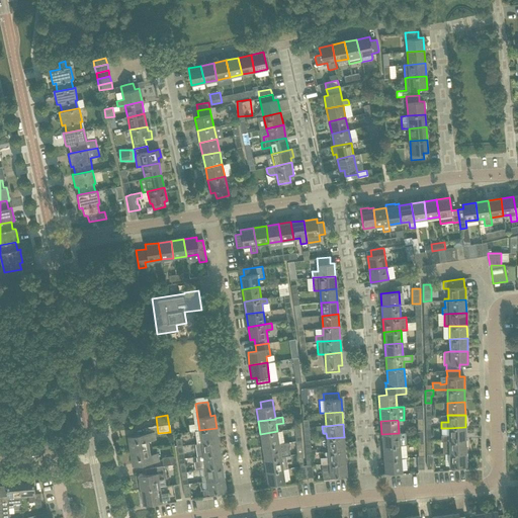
[(465,440),(465,427),(448,428),(448,435),(441,435),(441,440),(445,440),(448,440),(448,441),(465,440)]
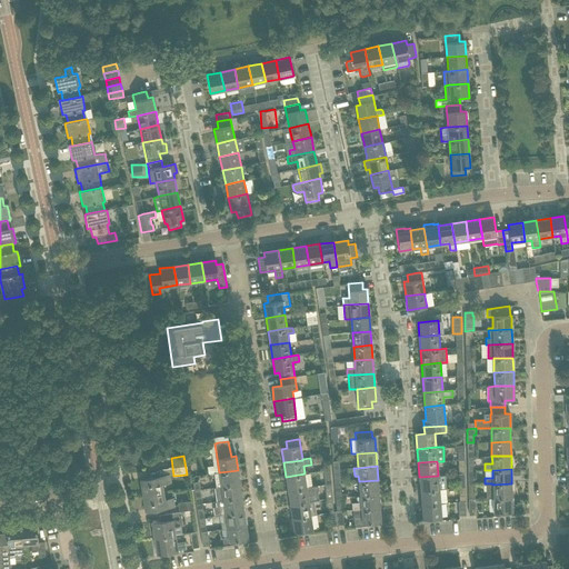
[(238,470),(219,472),(215,473),(216,487),(240,483),(238,470)]
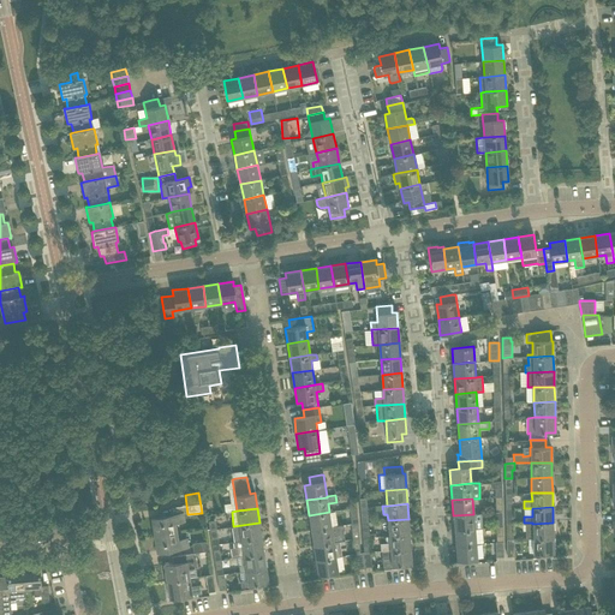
[(332,527),(329,512),(309,515),(311,530),(332,527)]
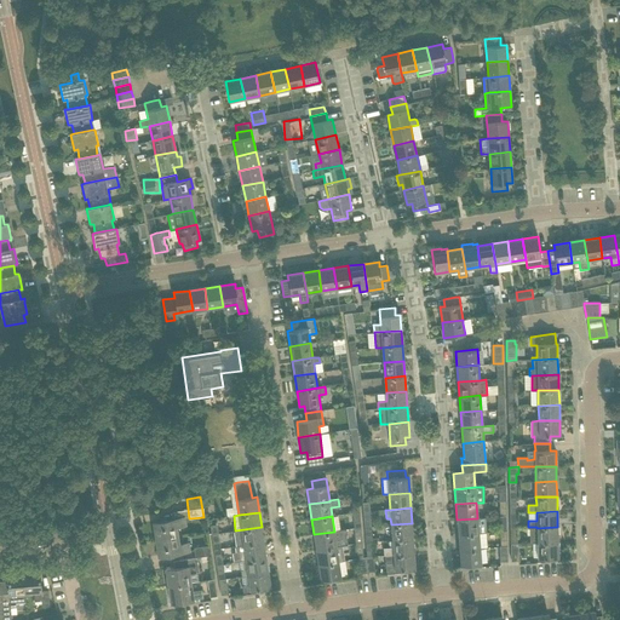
[(185,526),(184,520),(184,517),(154,522),(156,539),(177,535),(176,527),(185,526)]
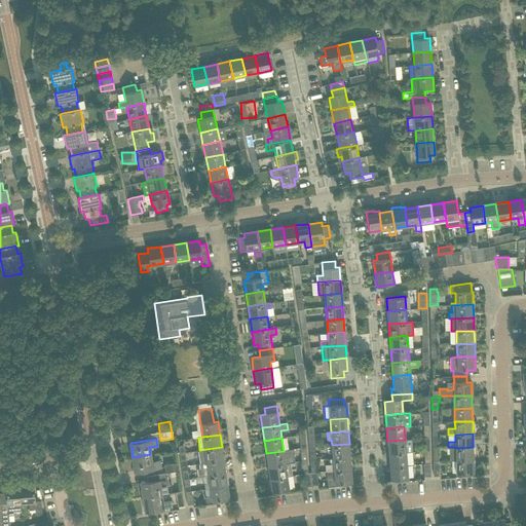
[(406,452),(405,440),(387,441),(388,453),(406,452)]
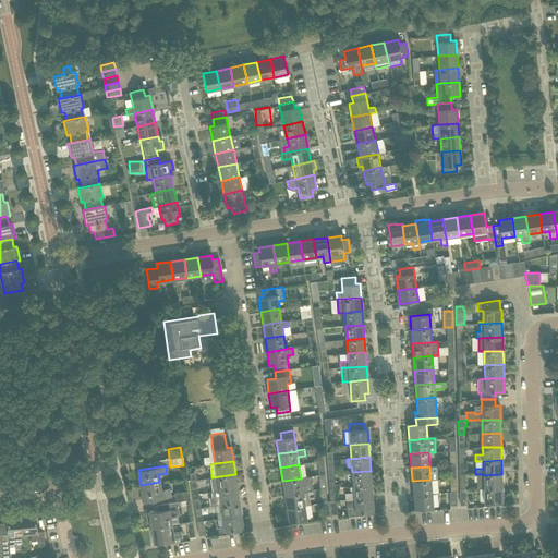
[(372,484),(371,471),(352,472),(353,486),(372,484)]
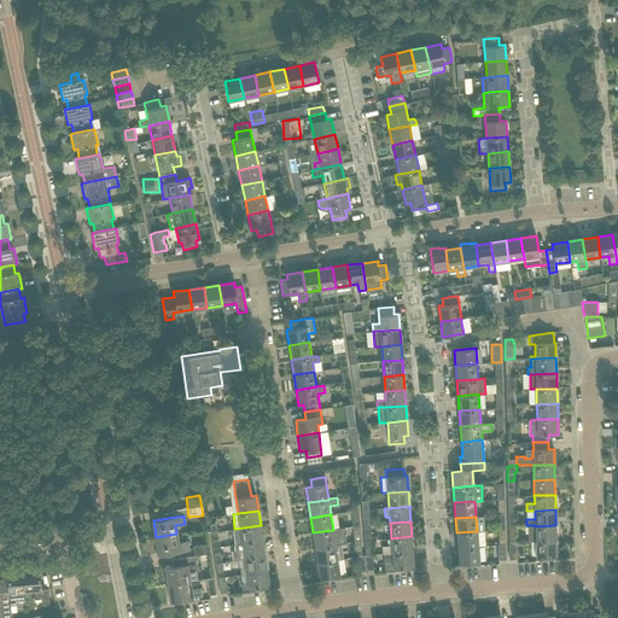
[(263,541),(261,525),(234,529),(235,530),(233,530),(235,544),(243,543),(263,541)]
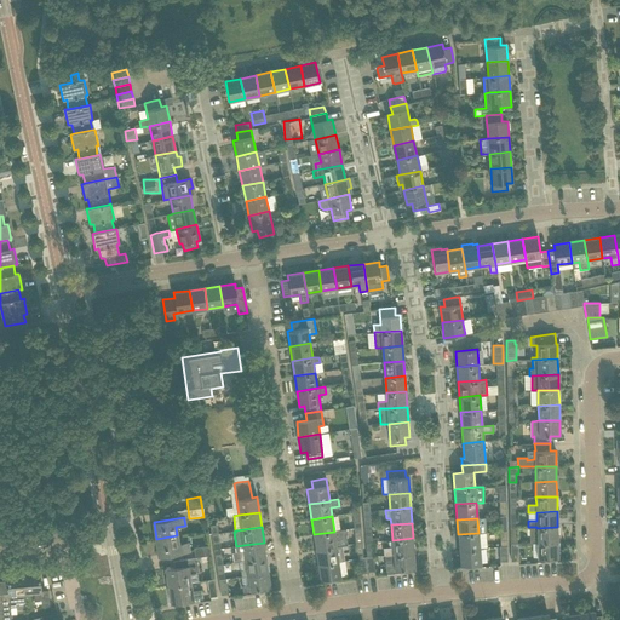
[(558,543),(557,527),(537,528),(537,527),(533,527),(533,534),(529,534),(529,543),(538,543),(558,543)]
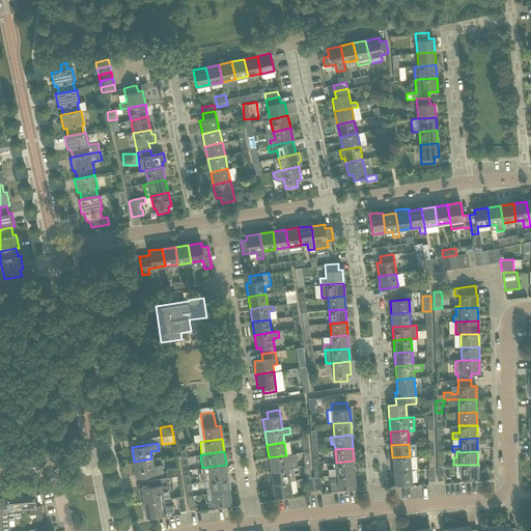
[(296,453),(286,455),(269,457),(271,471),(288,468),(292,467),(298,467),(296,457),(297,457),(296,453)]
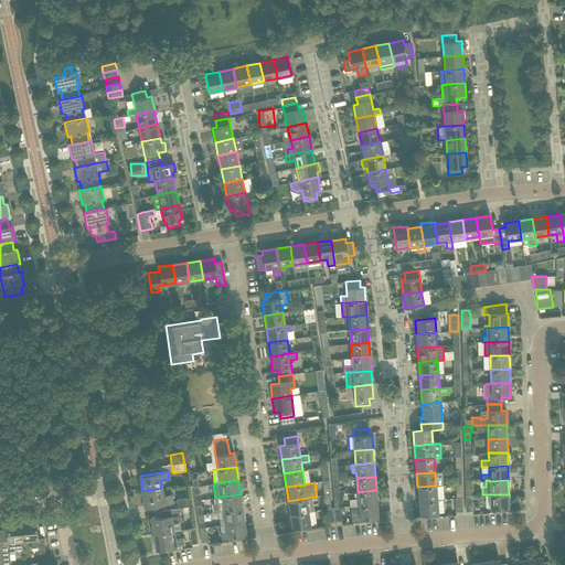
[(437,500),(436,486),(417,487),(418,501),(437,500)]
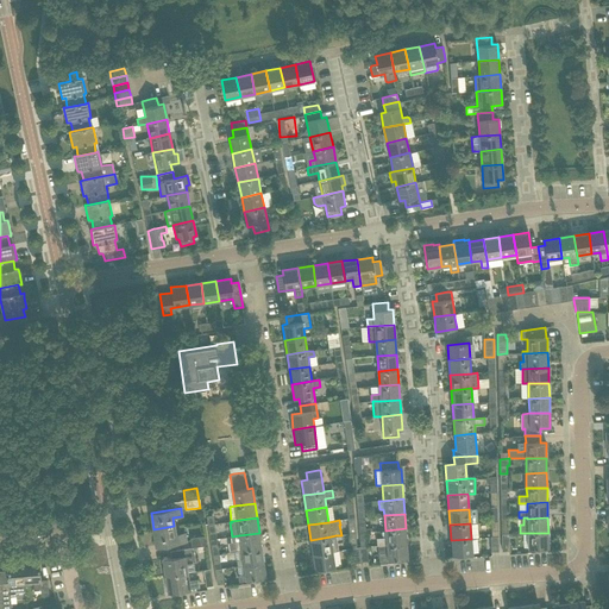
[(175,535),(174,526),(154,529),(156,546),(186,541),(184,533),(175,535)]
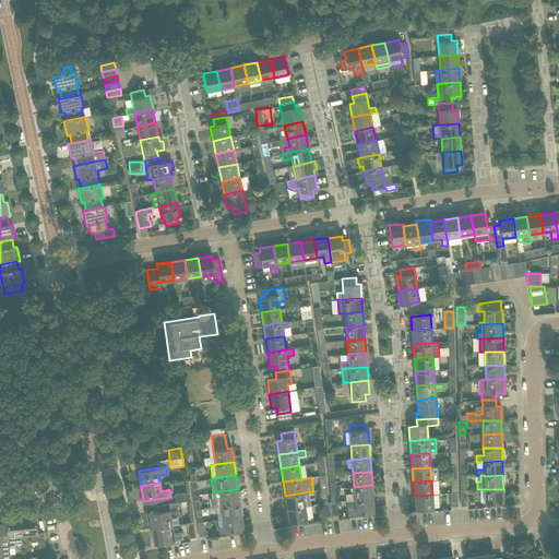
[(354,487),(351,487),(352,496),(354,496),(355,500),(373,499),(372,485),(354,487)]
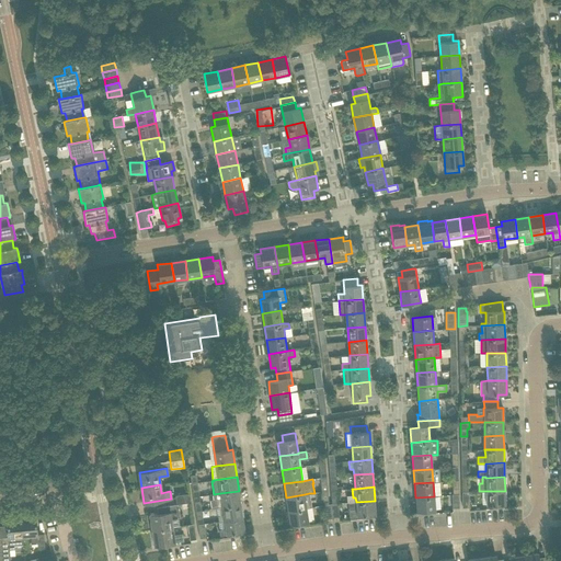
[(241,504),(239,491),(220,493),(214,494),(213,494),(214,500),(210,500),(212,508),(216,507),(222,507),(241,504)]
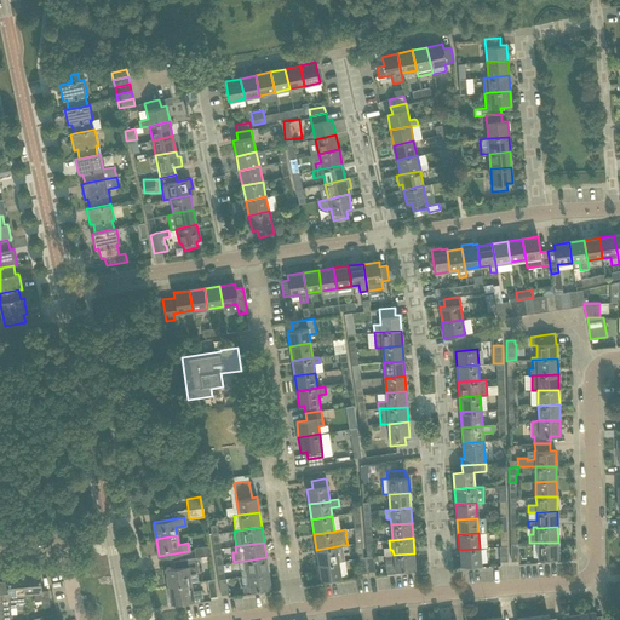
[(558,543),(538,543),(538,546),(538,558),(551,558),(556,558),(558,558),(558,543)]
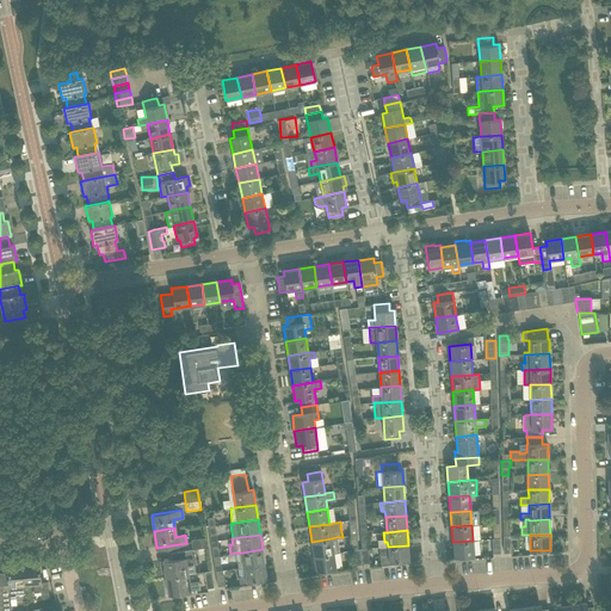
[(192,549),(208,547),(207,537),(191,539),(192,549)]
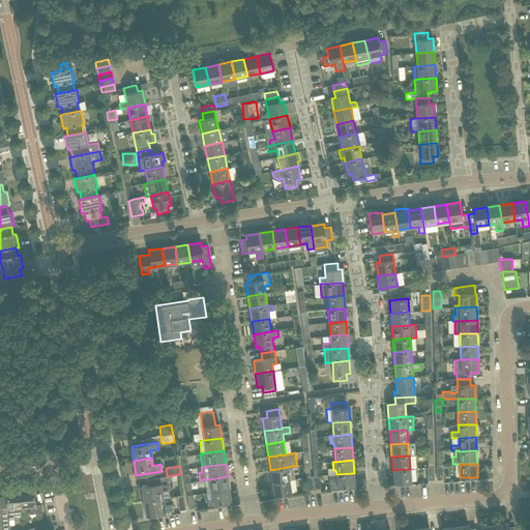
[(294,479),(292,466),(288,467),(270,470),(272,482),(290,480),(294,479)]
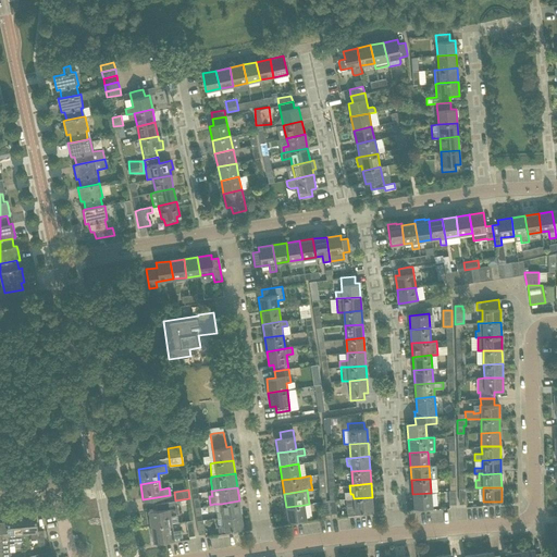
[(433,510),(432,496),(431,493),(412,494),(413,508),(425,507),(425,510),(433,510)]
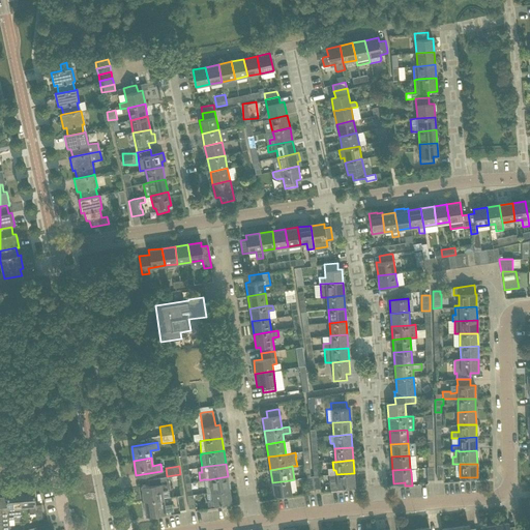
[(355,487),(354,473),(336,474),(336,481),(329,481),(330,489),(355,487)]
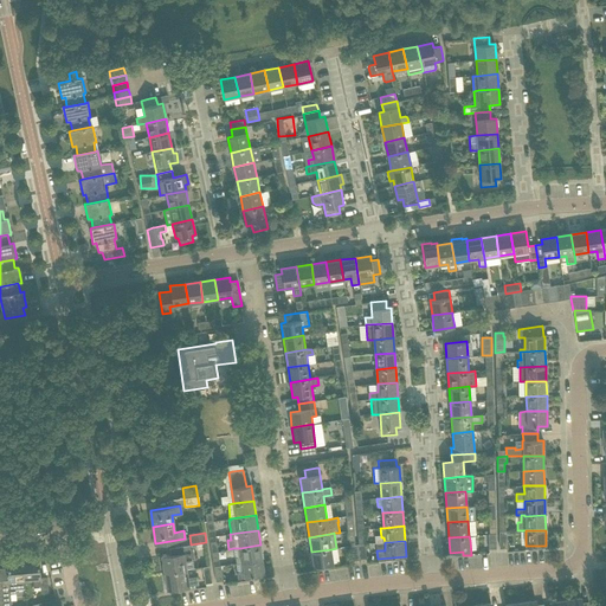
[(366,559),(365,543),(356,545),(359,560),(366,559)]
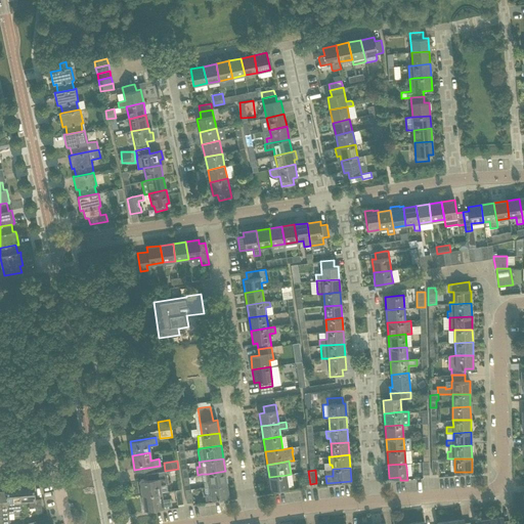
[(166,471),(162,472),(151,473),(153,479),(140,481),(142,495),(161,492),(160,485),(166,484),(165,479),(168,479),(166,471)]
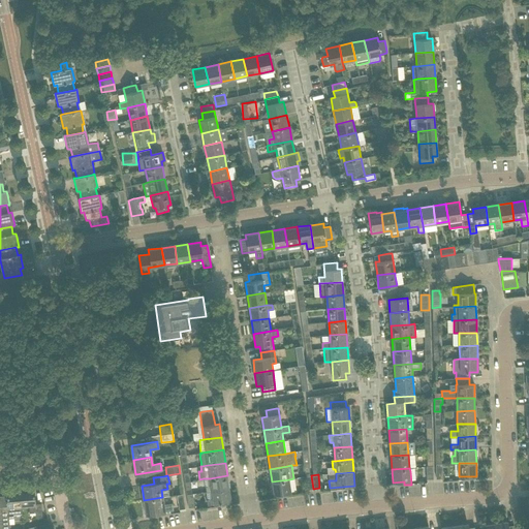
[(229,489),(227,475),(210,478),(204,478),(206,492),(212,491),(229,489)]
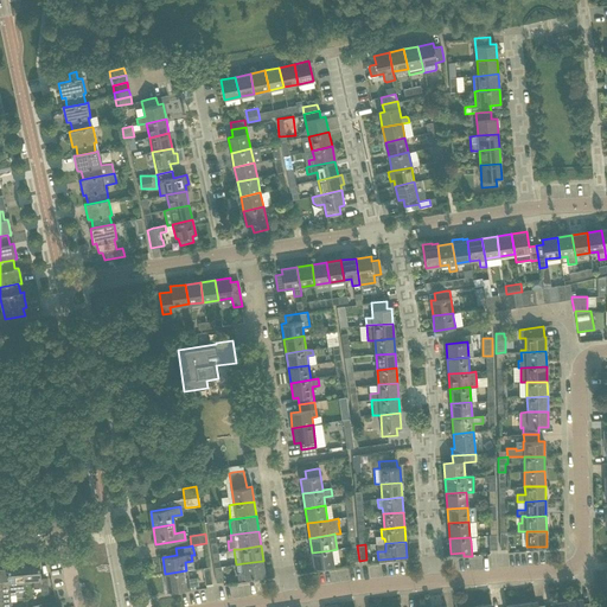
[(334,564),(332,553),(332,550),(312,553),(314,568),(334,564)]
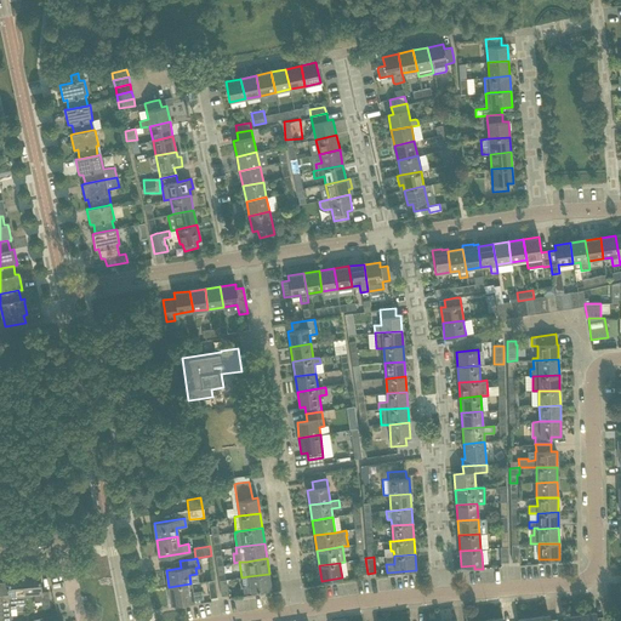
[(39,573),(23,574),(26,594),(33,593),(34,603),(41,602),(43,608),(50,607),(49,592),(41,592),(39,573)]
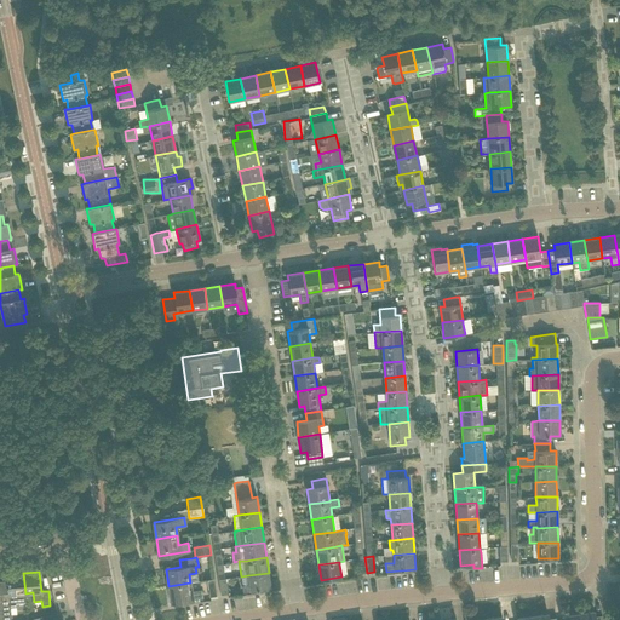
[(26,593),(23,573),(7,574),(9,593),(3,593),(4,609),(11,608),(16,607),(16,603),(26,602),(26,593)]
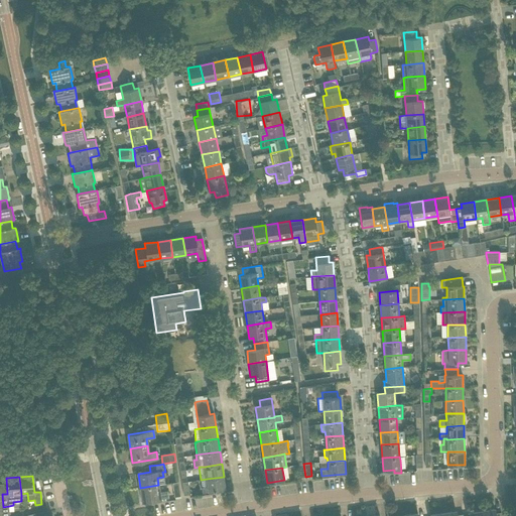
[(226,489),(224,477),(207,479),(201,480),(203,488),(202,488),(203,493),(226,489)]
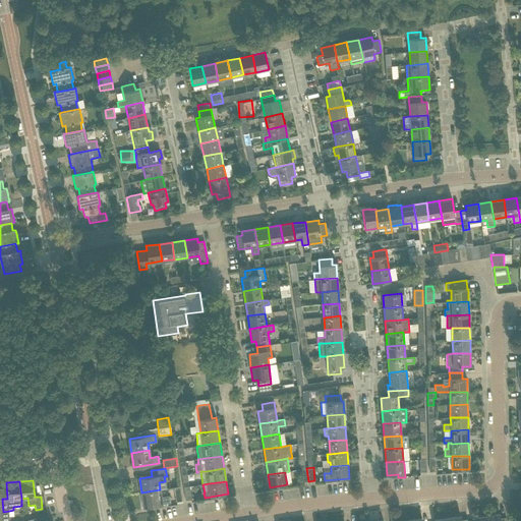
[(191,499),(190,489),(190,486),(183,487),(185,500),(191,499)]
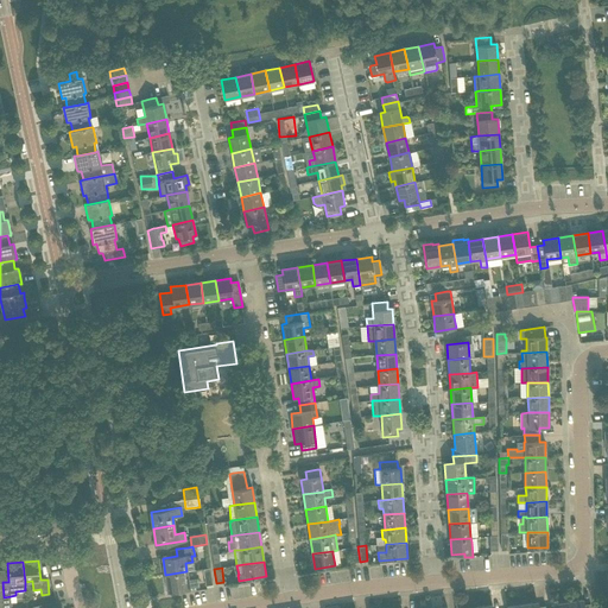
[(200,587),(197,578),(188,580),(187,571),(165,575),(168,591),(200,587)]
